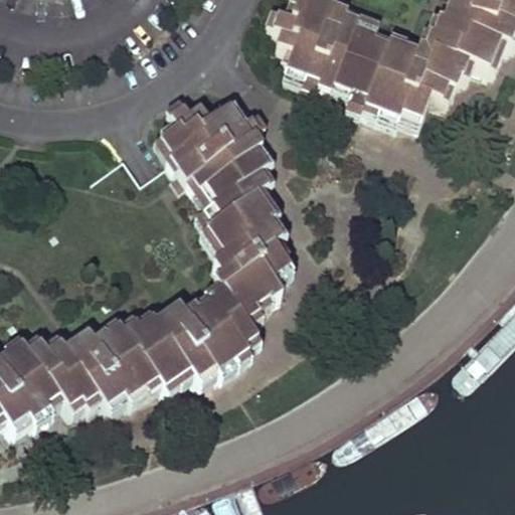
[(514,42),(514,0),(457,0),(454,9),(451,8),(446,20),(450,21),(440,47),(435,46),(428,63),(390,48),(375,43),(376,41),(356,33),(358,28),(346,23),(348,16),(334,11),(333,14),(321,10),(318,16),(299,8),(298,10),(296,16),(291,30),(284,27),(278,25),(273,40),(282,44),(278,54),(285,58),(293,61),(288,75),(284,86),(305,93),(301,101),(299,105),(313,110),(315,106),(317,102),(321,104),(328,108),(330,104),(349,112),(347,118),(346,120),(360,127),(361,124),(395,137),(398,130),(419,138),(430,112),(442,116),(447,102),(455,105),(459,91),(463,93),(468,78),(474,81),(485,84),(497,54),(504,58),(508,58),(514,42)]
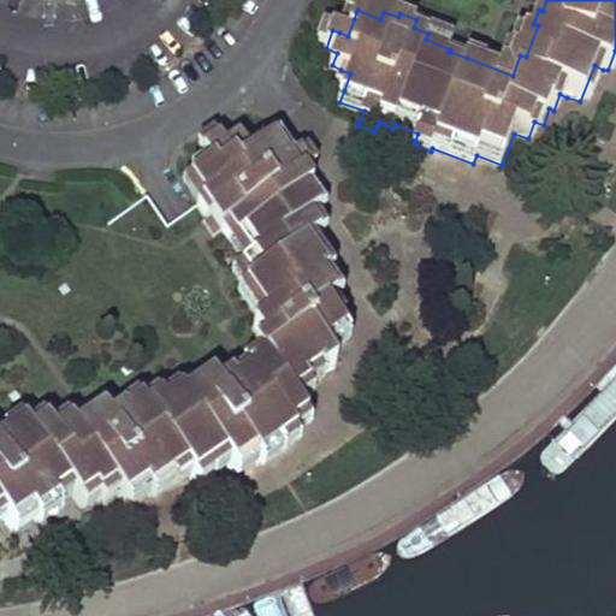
[(345,17),(339,33),(348,36),(354,19),(345,17)]
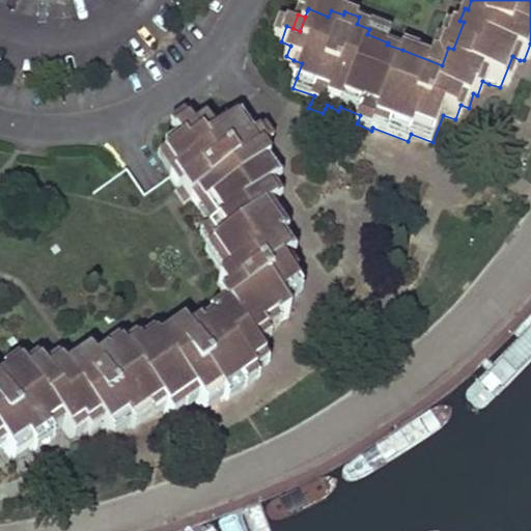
[(279,24),(274,38),(281,42),(286,26),(279,24)]
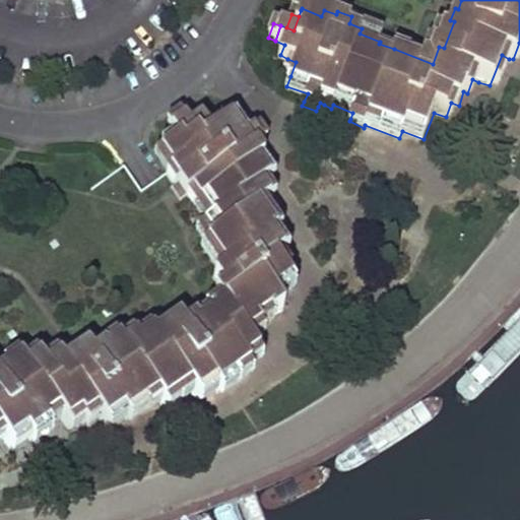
[(502,55),(490,85),(498,88),(509,59),(502,55)]
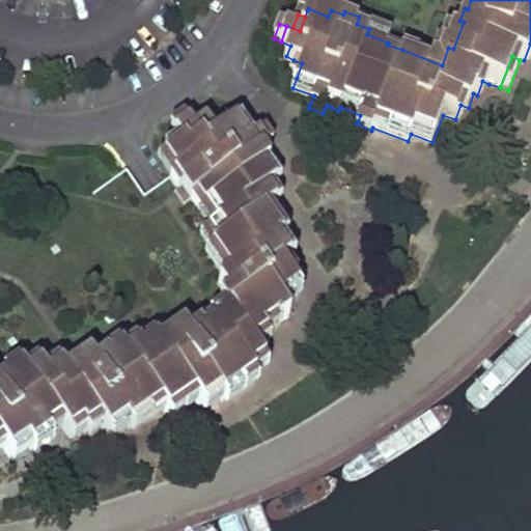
[(294,60),(288,75),(297,78),(302,63),(294,60)]
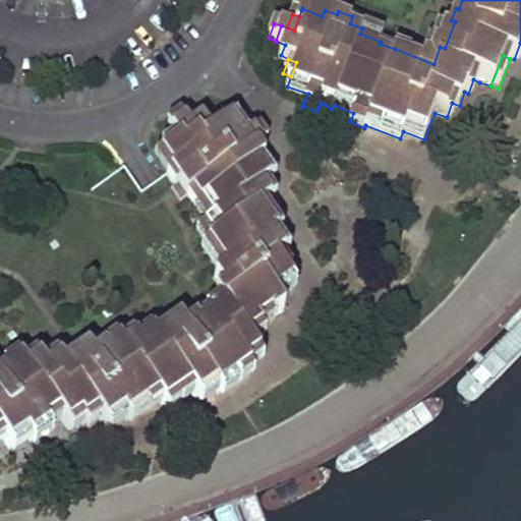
[(479,82),(473,79),(468,94),(474,96),(479,82)]
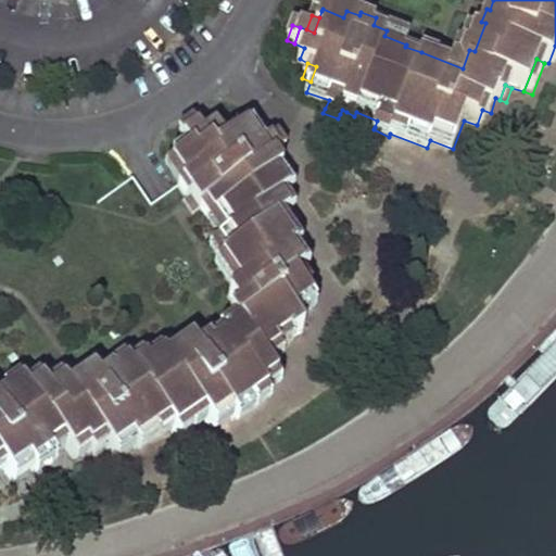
[(306,92),(302,100),(325,109),(329,100),(306,92)]
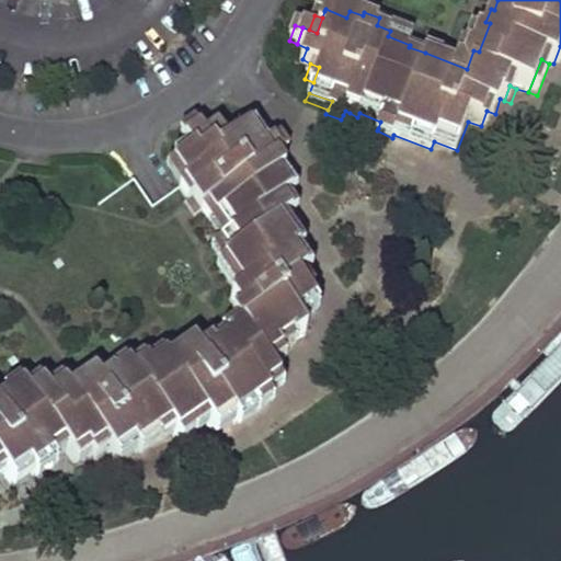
[(487,111),(481,126),(490,129),(495,114),(487,111)]
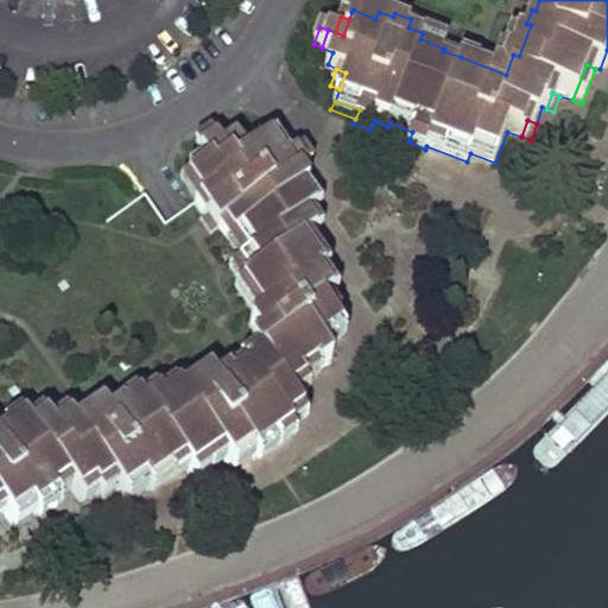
[(390,122),(387,127),(386,130),(410,139),(412,132),(390,122)]
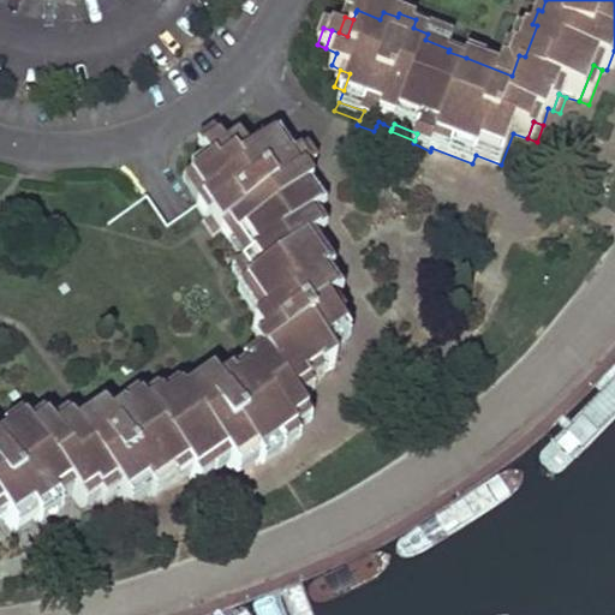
[(357,125),(353,131),(370,138),(374,131),(357,125)]
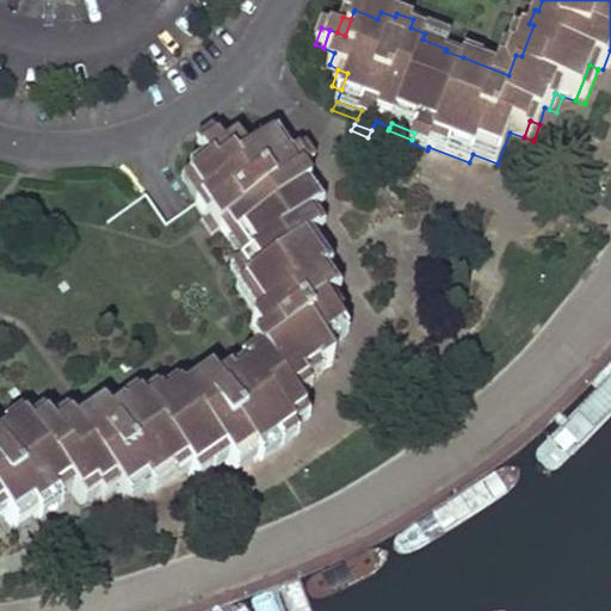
[(213,136),(197,147),(201,153),(216,143),(213,136)]
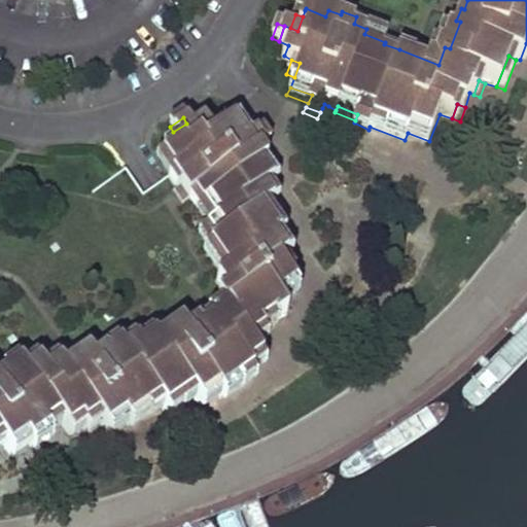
[(237,119),(231,124),(244,142),(250,138),(237,119)]
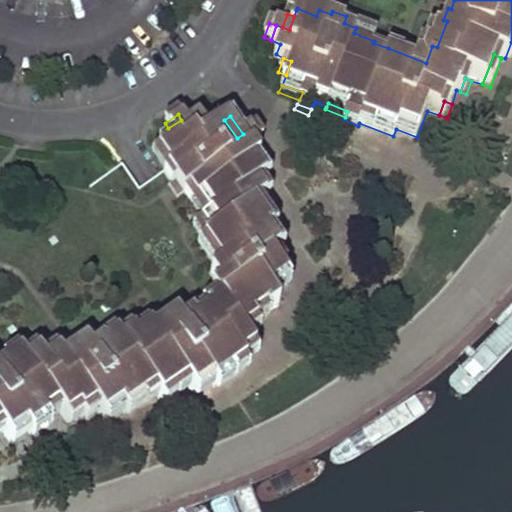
[(0,431),(1,431),(4,436),(8,442),(26,431),(27,434),(45,423),(43,420),(56,410),(61,417),(65,421),(77,414),(81,419),(95,410),(100,416),(104,422),(122,410),(125,414),(154,395),(159,401),(161,404),(188,386),(192,392),(194,395),(212,384),(214,388),(244,365),(240,360),(253,351),(246,341),(242,335),(254,327),(252,323),(266,314),(274,308),(278,305),(269,292),(285,280),(278,270),(269,257),(275,253),(263,237),(267,234),(249,209),(256,204),(262,199),(253,186),(260,181),(248,165),(254,161),(246,149),(254,144),(247,132),(243,134),(237,138),(224,120),(218,124),(206,133),(202,126),(196,118),(185,125),(181,120),(168,128),(171,133),(175,140),(163,148),(158,151),(170,169),(166,171),(174,183),(183,194),(203,222),(200,224),(209,236),(206,238),(216,252),(213,255),(221,267),(211,274),(218,285),(210,289),(218,301),(204,310),(206,312),(194,320),(191,317),(180,325),(174,317),(162,326),(151,334),(148,330),(135,339),(132,335),(119,344),(115,338),(102,347),(100,345),(89,353),(84,346),(72,354),(60,361),(55,354),(41,362),(38,358),(26,366),(18,355),(5,364),(1,359),(0,359),(0,431)]
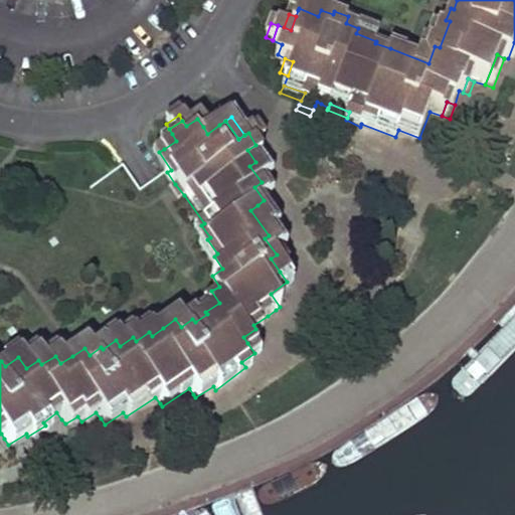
[(216,119),(203,127),(207,134),(219,125),(216,119)]
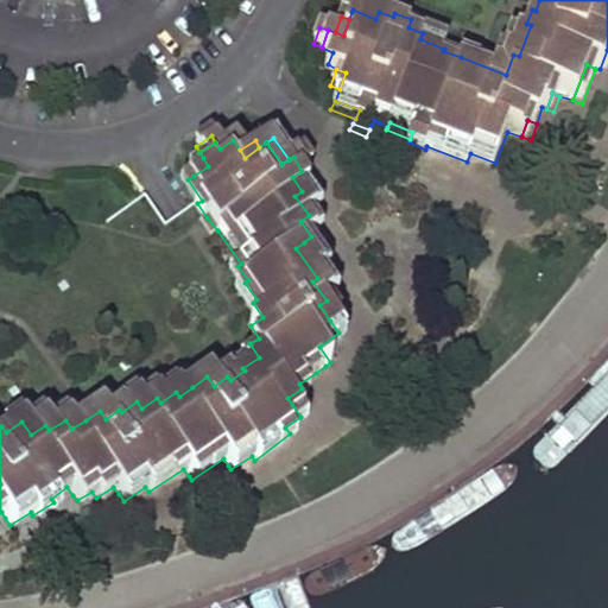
[(409,141),(405,151),(423,159),(425,156),(463,171),(467,162),(426,146),(425,150),(409,141)]
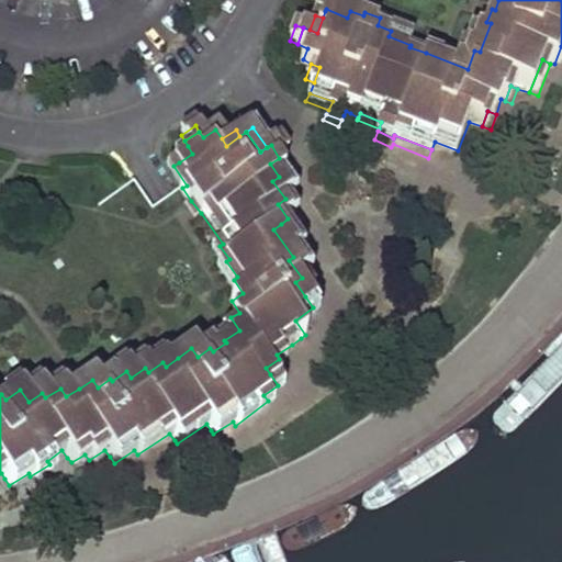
[(278,141),(271,145),(279,158),(287,154),(278,141)]
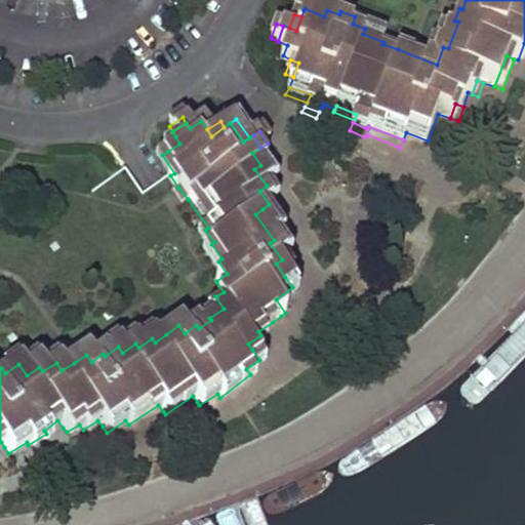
[(406,132),(403,139),(425,147),(428,140),(406,132)]
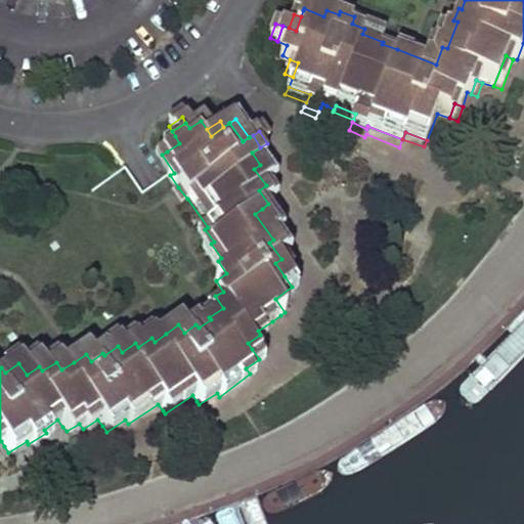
[(175,136),(163,144),(167,151),(179,143),(175,136)]
